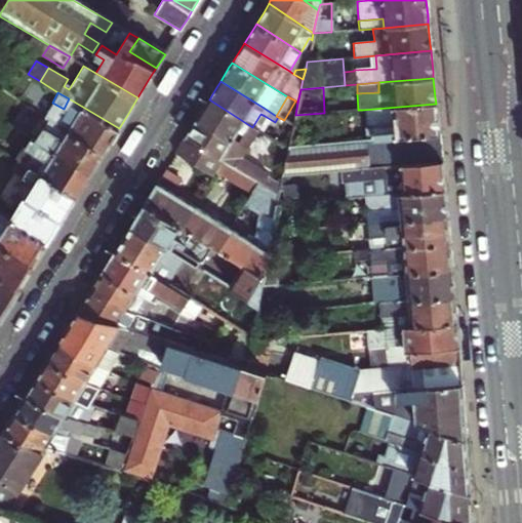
[(119,128),(69,98),(64,109),(52,103),(43,117),(104,153),(113,137),(119,128)]
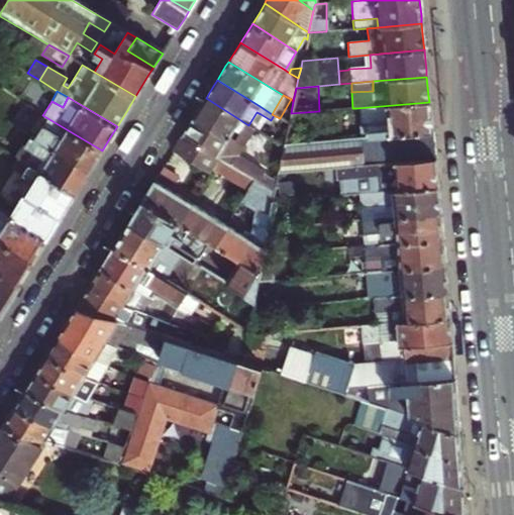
[(253,127),(248,125),(206,98),(202,105),(194,117),(240,146),(260,159),(271,139),(253,127)]
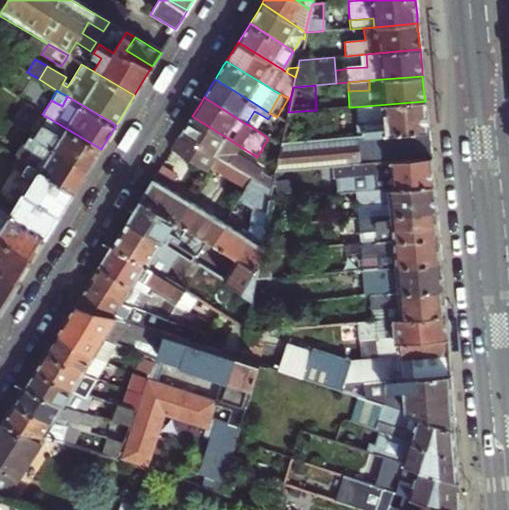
[(354,122),(355,137),(427,131),(427,124),(425,101),(353,107),(354,122)]
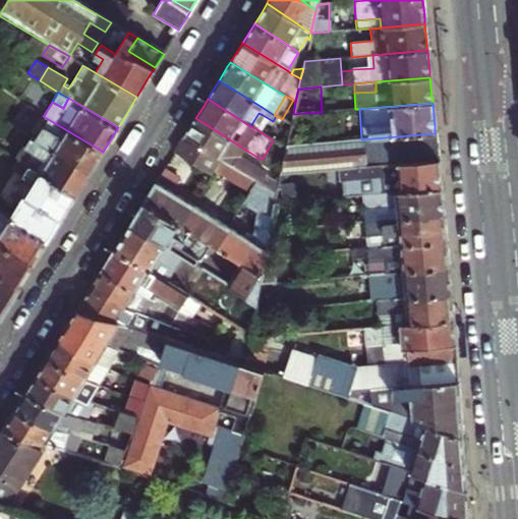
[(255,128),(263,115),(259,113),(250,126),(255,128)]
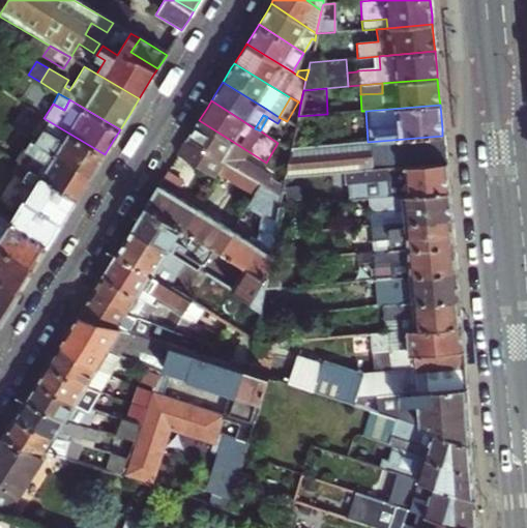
[(28,139),(30,140),(91,176),(98,164),(105,154),(44,118),(41,116),(28,139)]
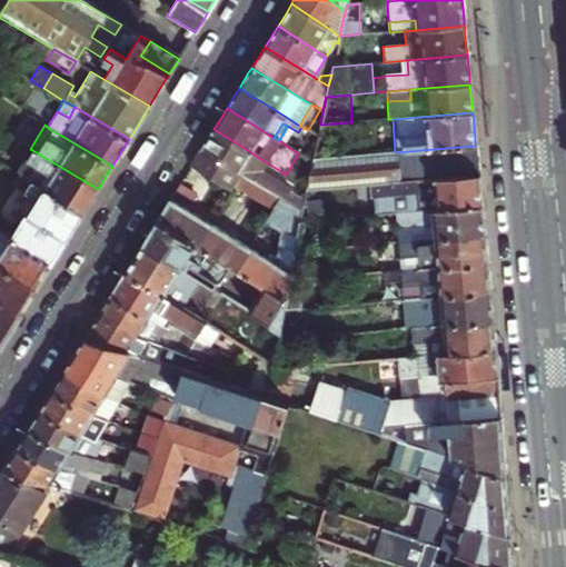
[(201,149),(239,172),(272,192),(278,183),(258,171),(265,161),(214,129),(209,137),(201,149)]
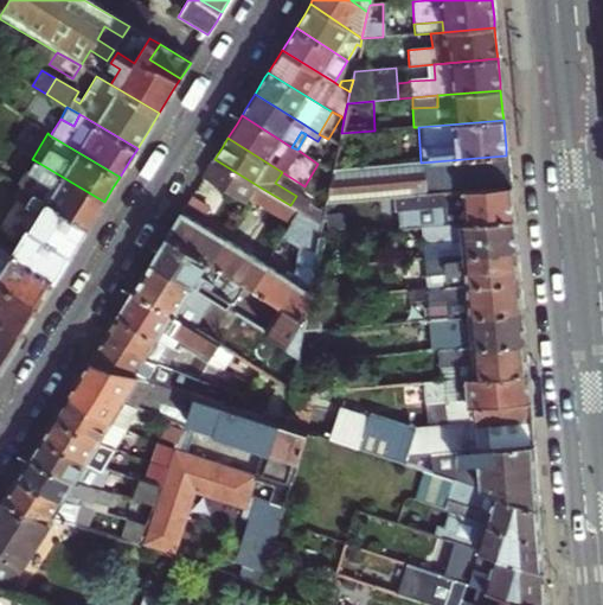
[(421,163),(419,145),(378,148),(379,166),(421,163)]
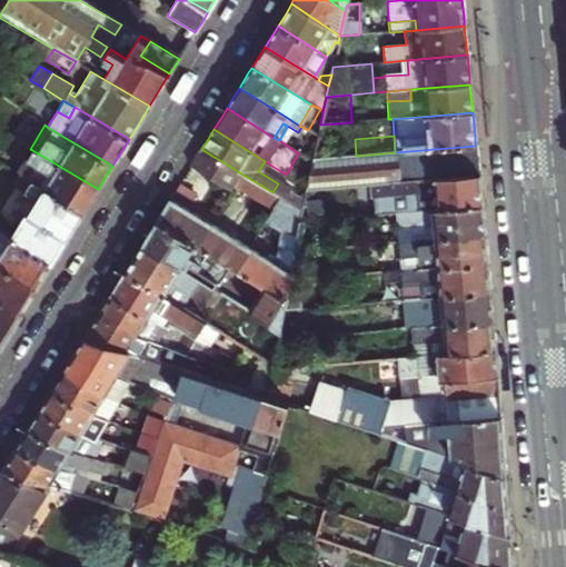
[(475,146),(395,152),(356,156),(311,159),(305,191),(368,186),(478,176),(477,171),(475,146)]
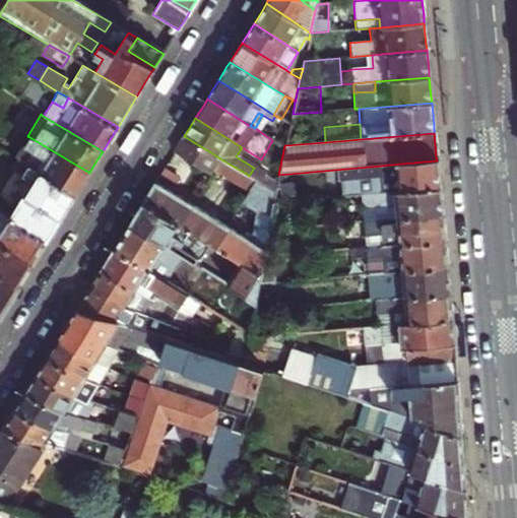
[(178,146),(174,152),(208,175),(211,170),(218,157),(184,136),(178,146)]
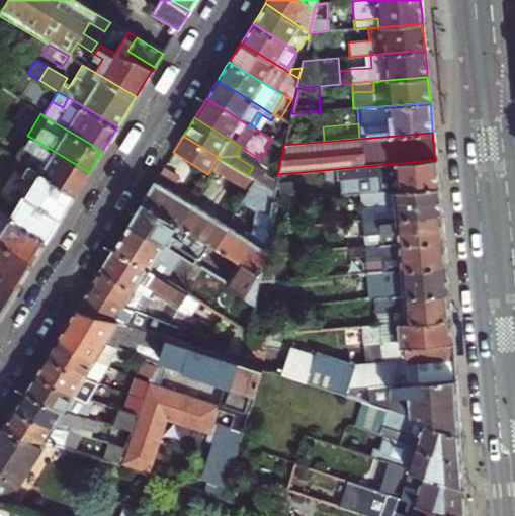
[(89,172),(29,137),(16,158),(76,193),(83,182),(89,172)]
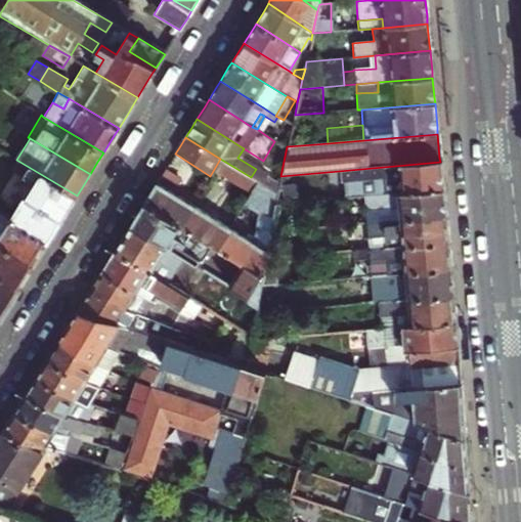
[(213,171),(250,192),(257,181),(251,177),(220,159),(213,171)]
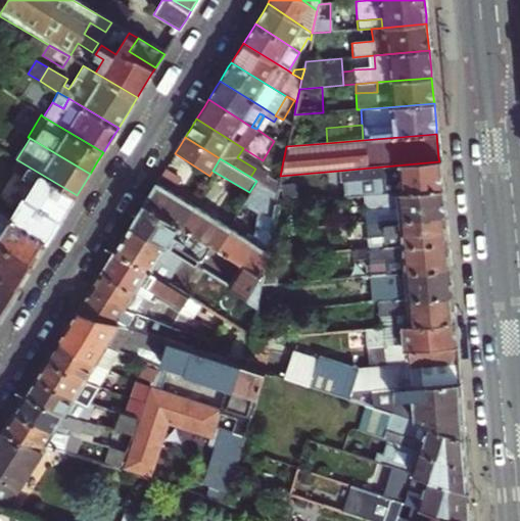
[(25,197),(11,219),(48,241),(62,219),(77,195),(16,159),(10,170),(35,185),(27,198),(25,197)]
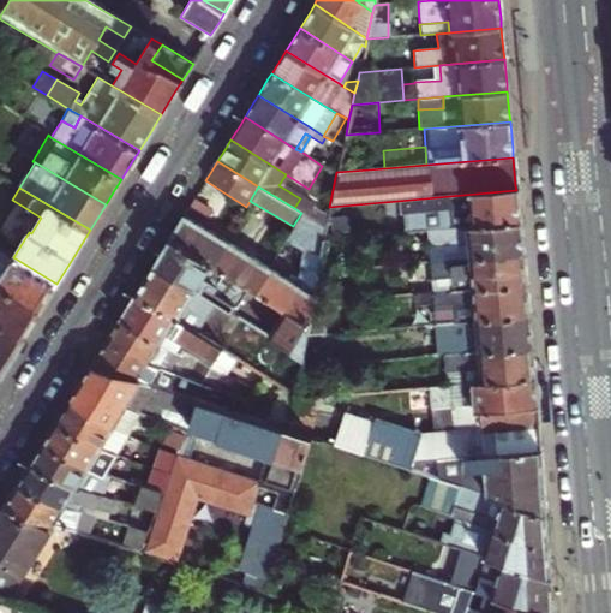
[(426,232),(450,230),(451,230),(520,222),(519,210),(516,190),(397,201),(399,215),(403,214),(405,234),(426,232)]
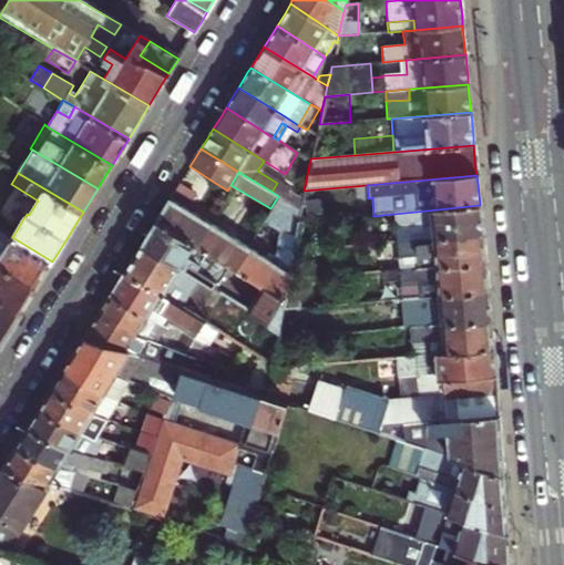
[(288,274),(300,211),(278,196),(270,208),(263,223),(278,233),(274,257),(268,253),(264,259),(288,274)]
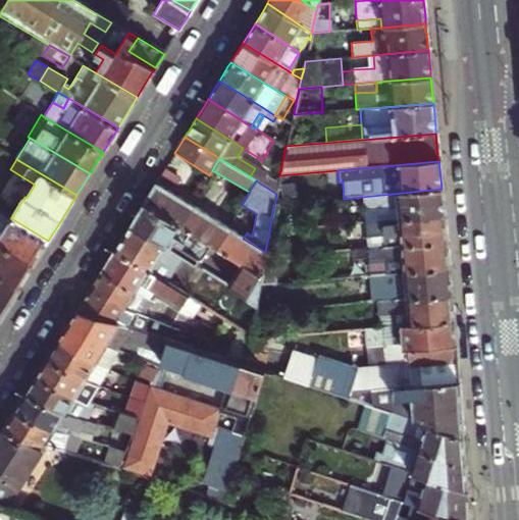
[(161,187),(155,184),(144,203),(180,226),(192,207),(191,206),(161,187)]
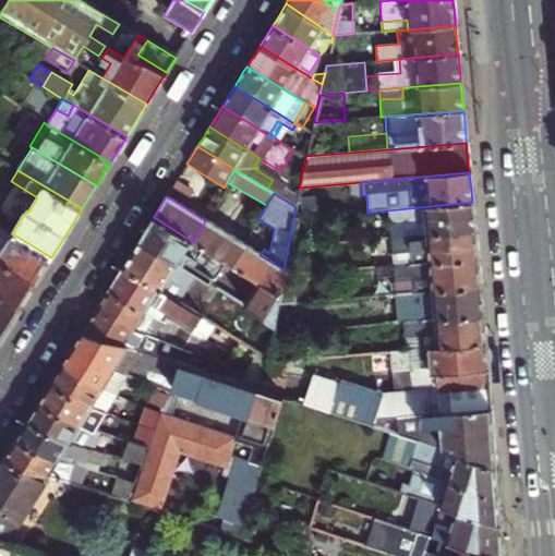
[(424,221),(425,234),(474,230),(473,221),(472,202),(410,208),(387,210),(388,225),(424,221)]
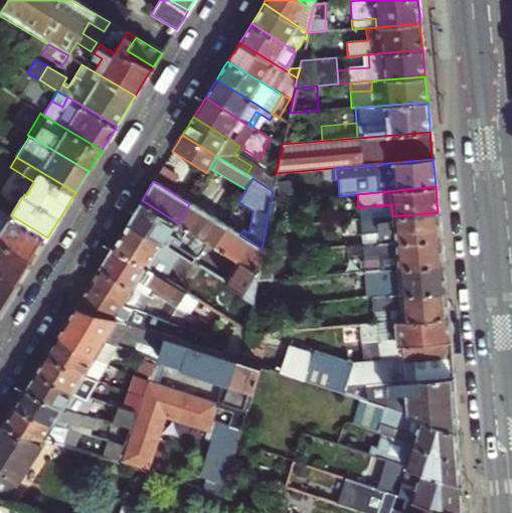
[(163,243),(171,248),(180,253),(193,232),(178,223),(142,200),(136,208),(129,221),(163,243)]
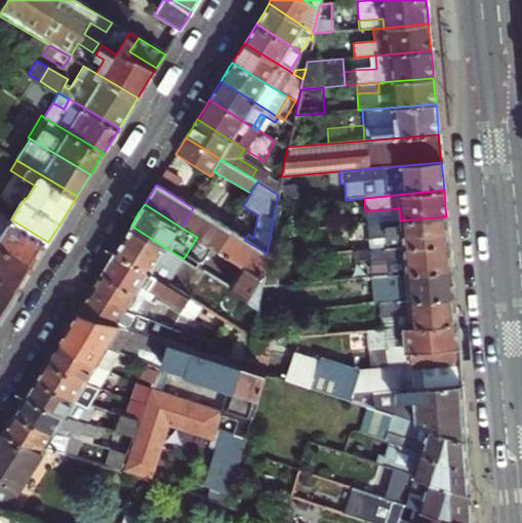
[(201,212),(193,208),(182,228),(197,237),(211,246),(218,251),(231,231),(228,230),(201,212)]
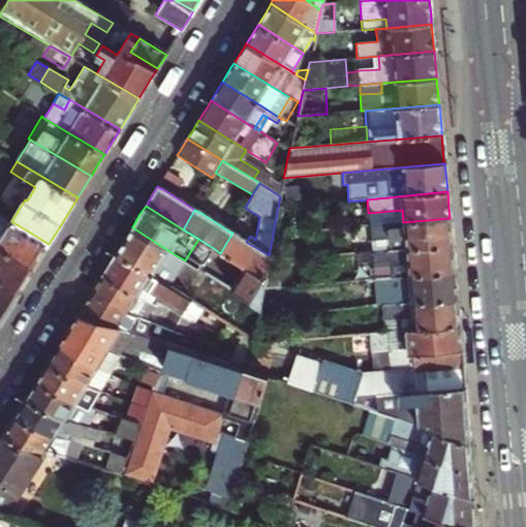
[(368,213),(369,225),(403,222),(402,210),(368,213)]
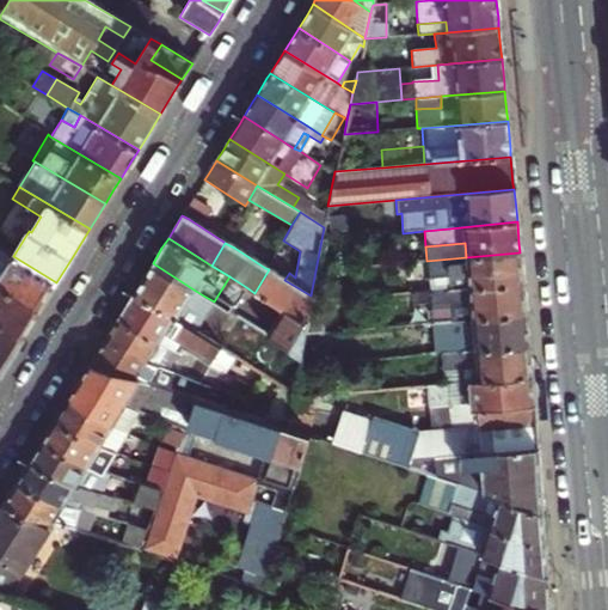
[(0,286),(40,310),(49,294),(56,282),(13,256),(0,248),(0,286)]
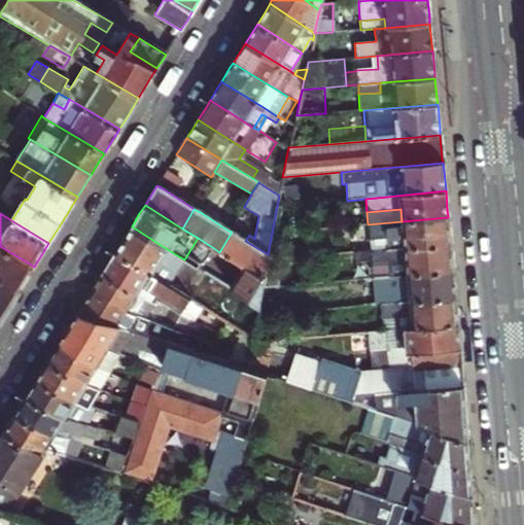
[(385,249),(451,243),(450,237),(448,217),(402,221),(368,224),(370,239),(385,238),(385,249)]
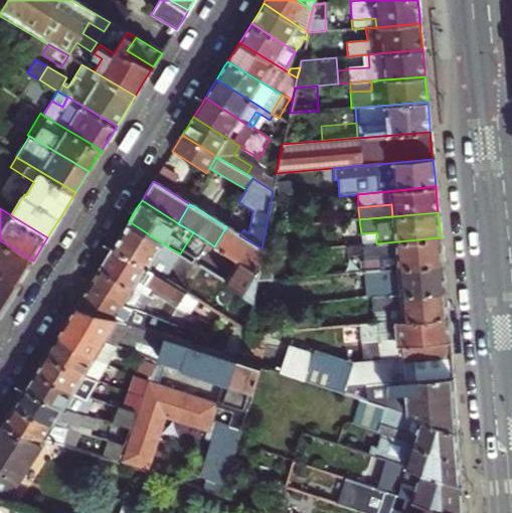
[(163,243),(129,221),(124,229),(113,247),(146,268),(152,272),(172,285),(176,279),(168,273),(171,269),(161,263),(154,258),(163,243)]
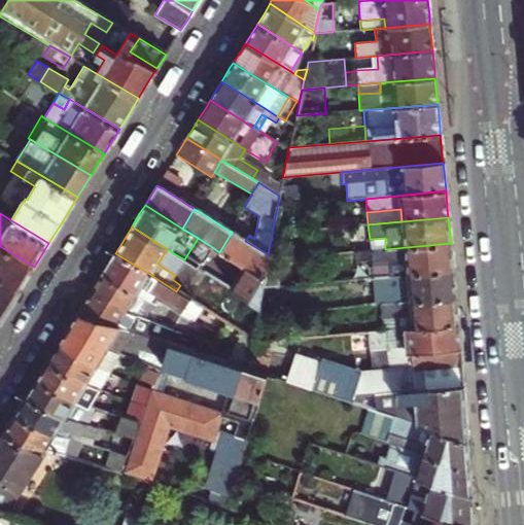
[(236,235),(232,232),(219,252),(226,256),(264,280),(267,261),(268,254),(245,241),(236,235)]
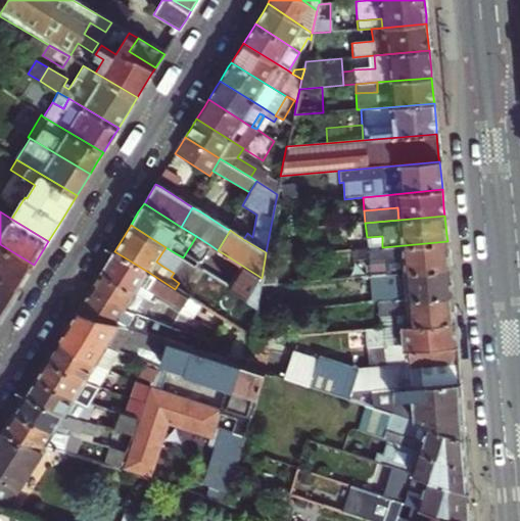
[(367,249),(382,247),(382,236),(367,237),(367,249)]
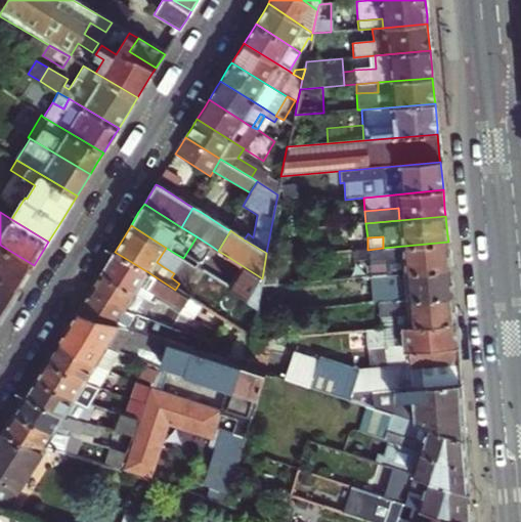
[(373,275),(386,274),(450,267),(449,257),(448,242),(383,248),(367,250),(352,251),(352,259),(371,258),(373,275)]
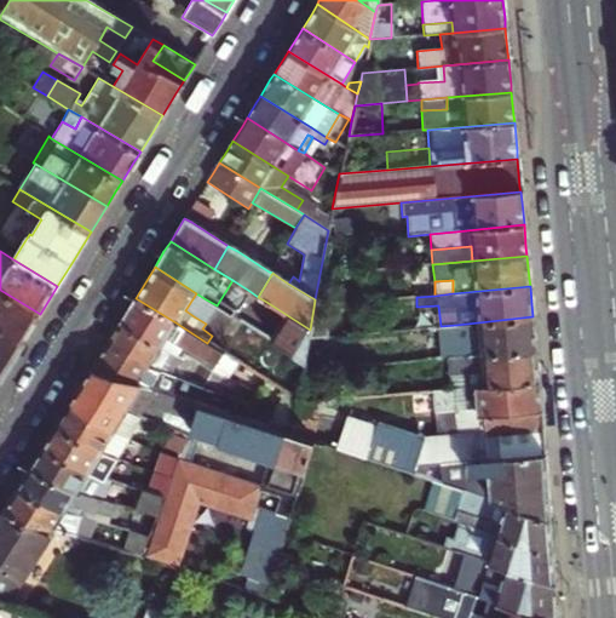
[(0,327),(23,341),(34,324),(40,314),(0,290),(0,327)]
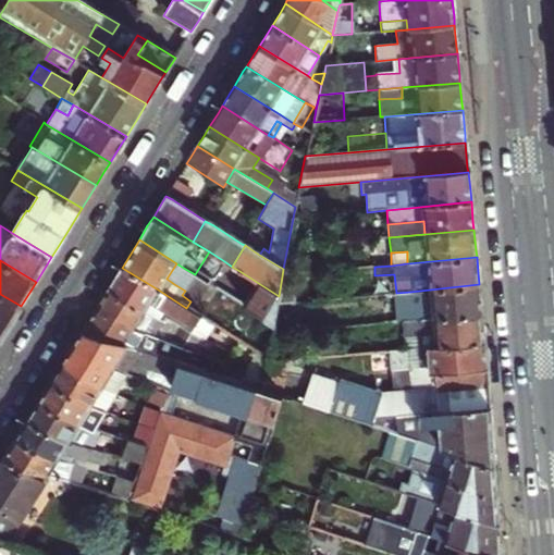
[(232,267),(224,261),(220,269),(235,279),(239,271),(232,267)]
